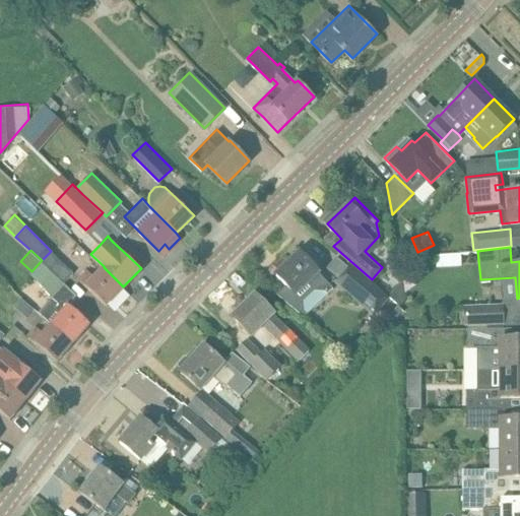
[(73,271),(51,251),(42,260),(64,281),(73,271)]
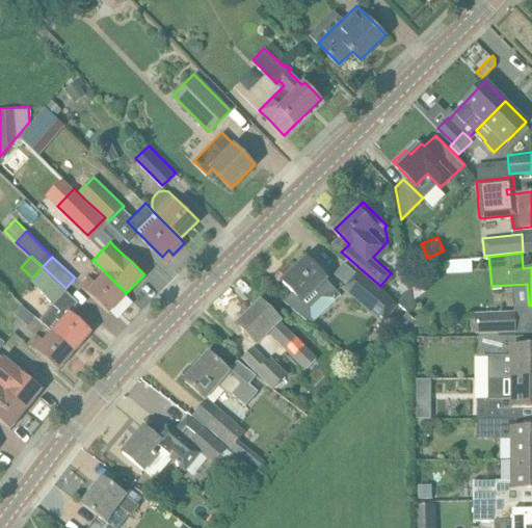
[(326,279),(327,279),(307,257),(283,280),(292,290),(283,299),(310,322),(313,320),(311,317),(311,307),(322,296),(333,296),(335,299),(341,294),(326,279)]
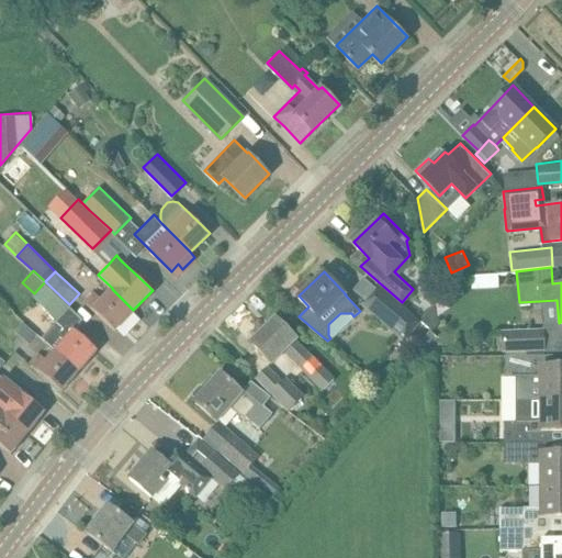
[(363,275),(353,287),(364,297),(361,301),(405,339),(406,339),(423,321),(402,302),(378,281),(374,286),(363,275)]
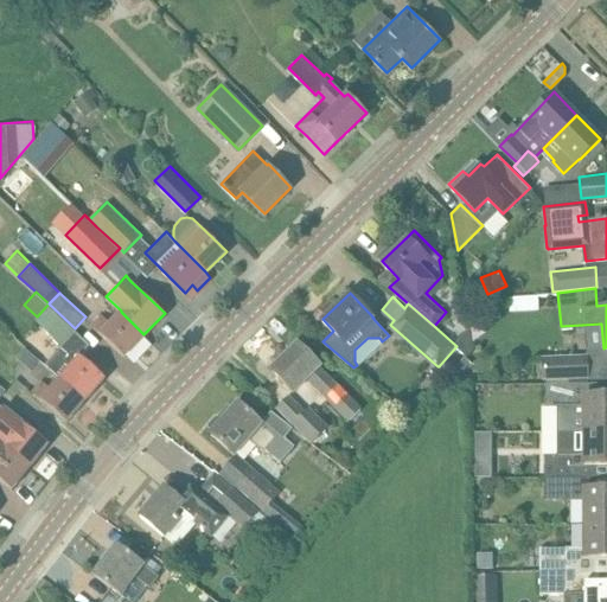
[(75,328),(49,303),(37,316),(34,319),(64,344),(76,331),(77,330),(75,328)]
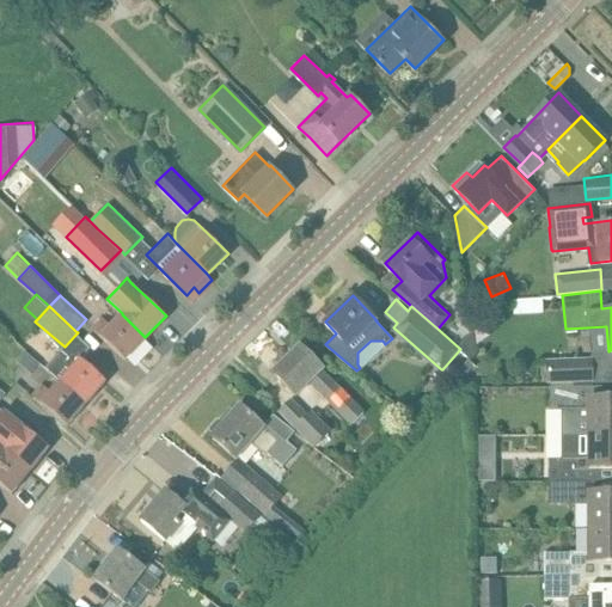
[(145,337),(122,314),(111,325),(103,317),(93,327),(126,359),(145,337)]
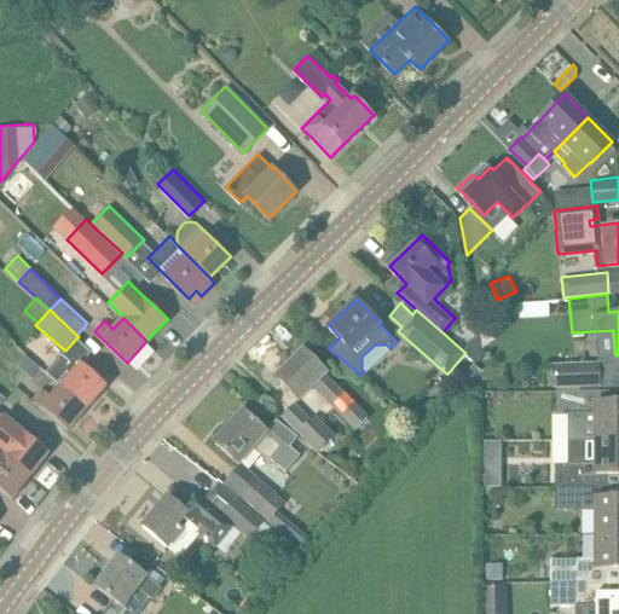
[(87,406),(106,383),(82,361),(92,349),(79,336),(77,337),(65,351),(47,371),(63,384),(87,406)]
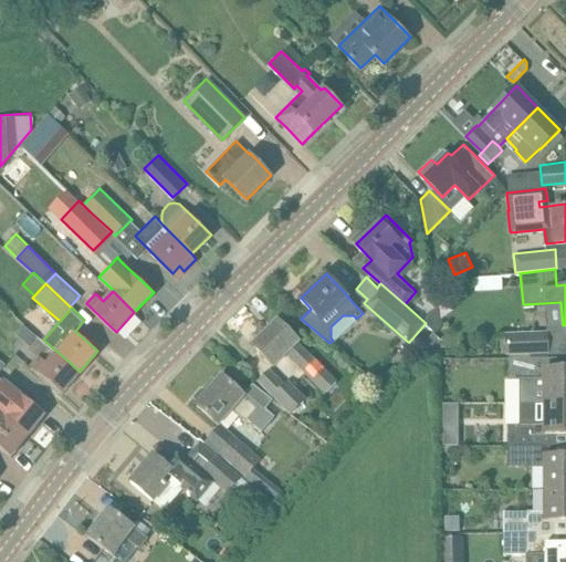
[(299,340),(293,335),(278,319),(253,343),(274,364),(286,352),(325,392),(336,381),(297,342),(299,340)]
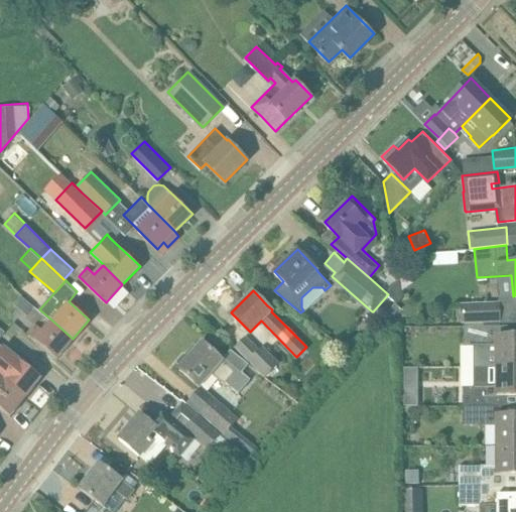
[(395,301),(386,311),(392,316),(401,306),(395,301)]
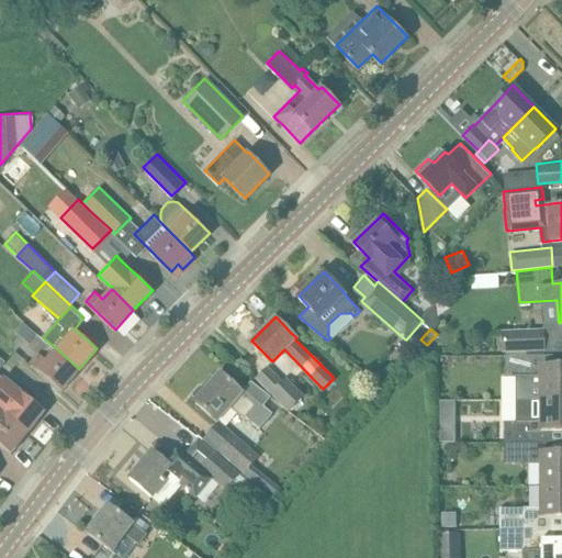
[(502,330),(503,352),(540,352),(540,330),(502,330)]
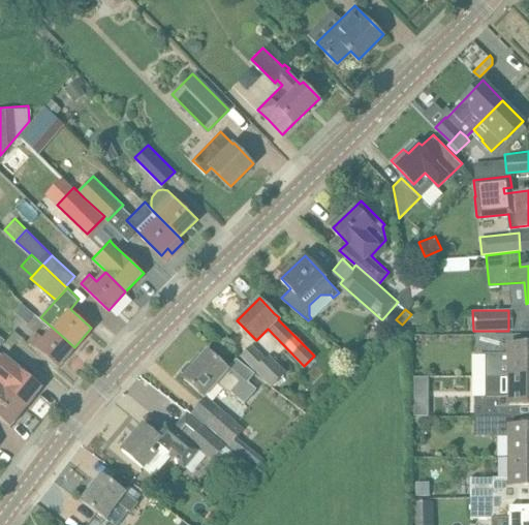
[(74,347),(54,329),(44,338),(37,332),(29,341),(58,366),(74,347)]
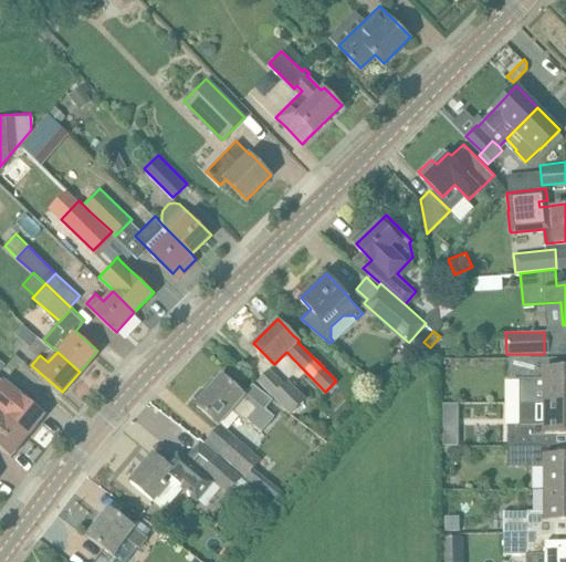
[(509,355),(509,377),(520,377),(520,399),(565,399),(565,366),(555,367),(555,355),(509,355)]
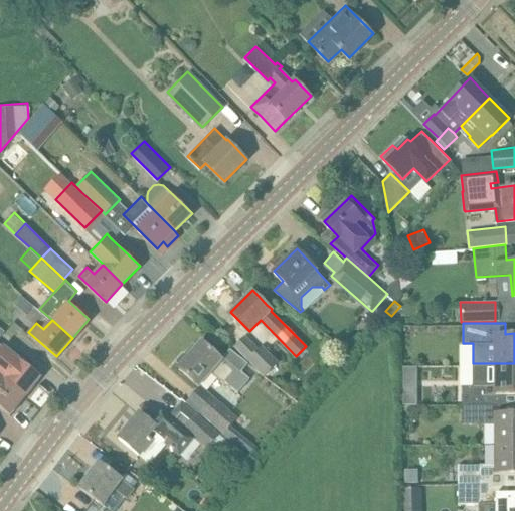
[(245,335),(235,344),(266,374),(280,360),(263,343),(258,348),(245,335)]
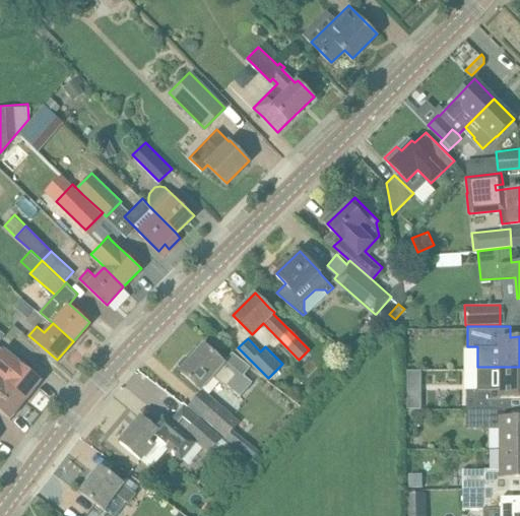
[(186,355),(179,362),(182,368),(180,370),(201,388),(213,375),(225,385),(228,383),(241,394),(252,381),(244,374),(250,366),(233,350),(223,361),(203,343),(192,357),(186,355)]
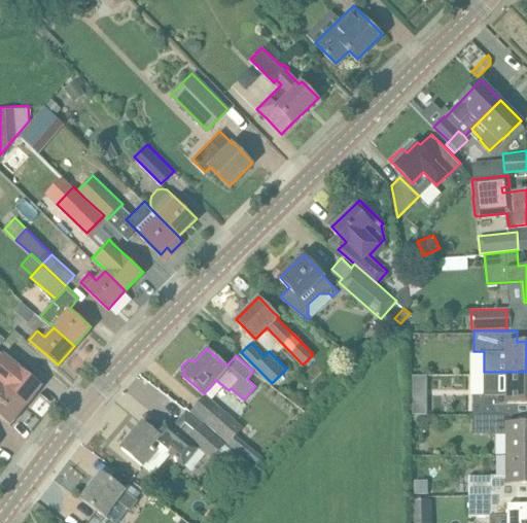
[(3,353),(0,355),(0,382),(26,404),(42,384),(3,353)]
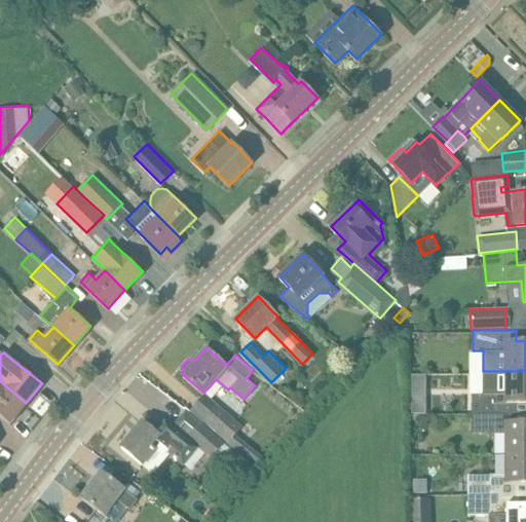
[(473,392),(473,411),(516,411),(516,401),(525,401),(525,371),(483,371),(483,392),(473,392)]
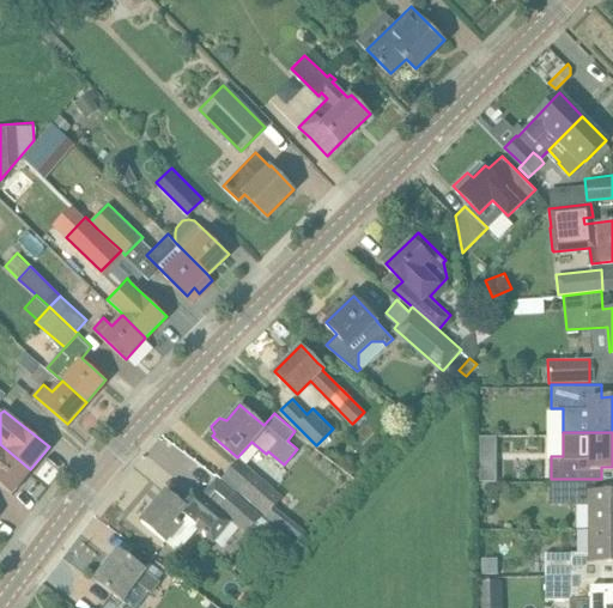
[(30,469),(0,444),(0,482),(12,493),(30,469)]
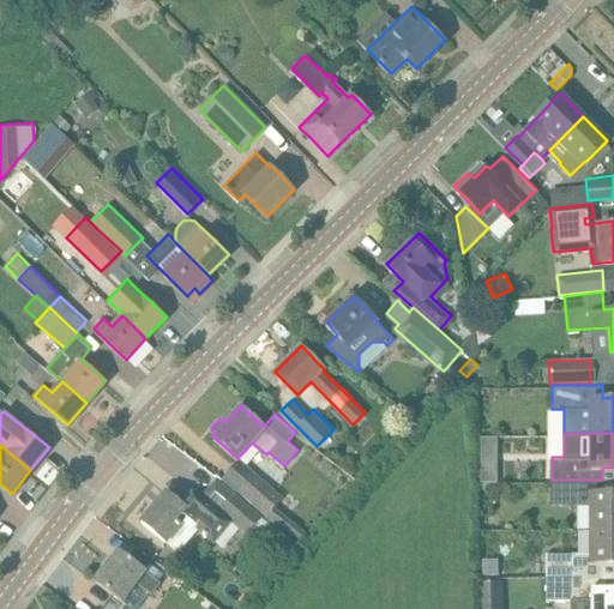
[(495,460),(480,462),(480,481),(495,481),(495,460)]
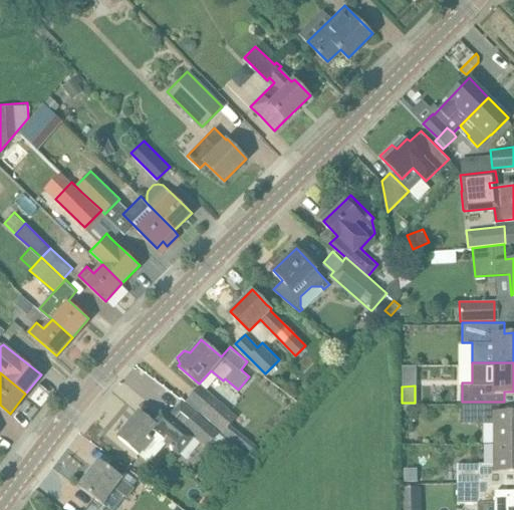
[(213,393),(197,412),(232,440),(247,452),(249,454),(256,444),(230,423),(238,415),(213,393)]
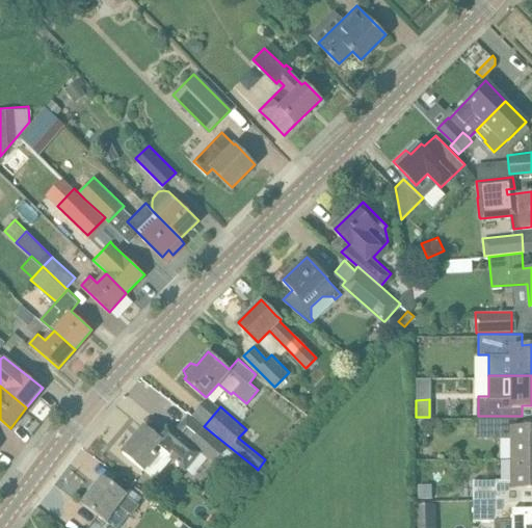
[(531,426),(522,427),(522,416),(478,416),(478,436),(511,436),(511,457),(531,456),(531,426)]
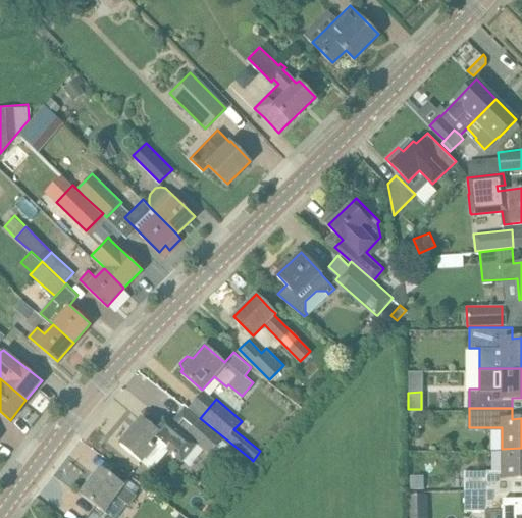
[(142,417),(120,442),(136,455),(140,458),(143,461),(144,460),(153,468),(168,450),(183,461),(198,443),(197,442),(197,441),(211,452),(223,436),(200,418),(199,418),(185,435),(164,417),(155,428),(142,417)]
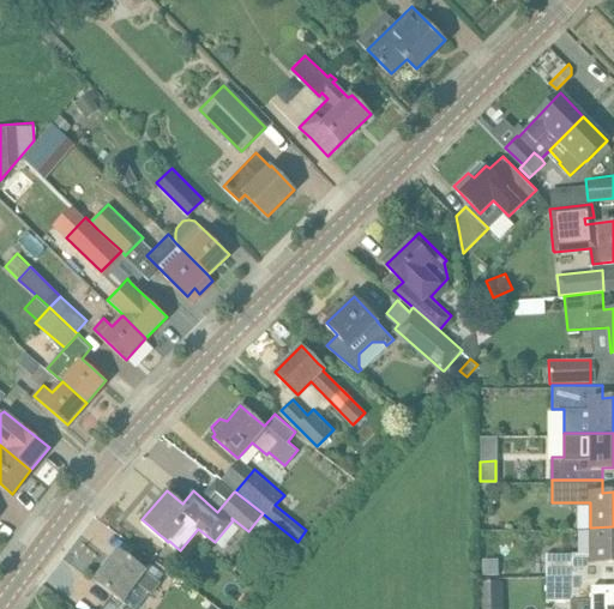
[(570,574),(570,576),(602,574),(602,562),(613,562),(613,526),(590,528),(590,553),(547,553),(547,574),(570,574)]
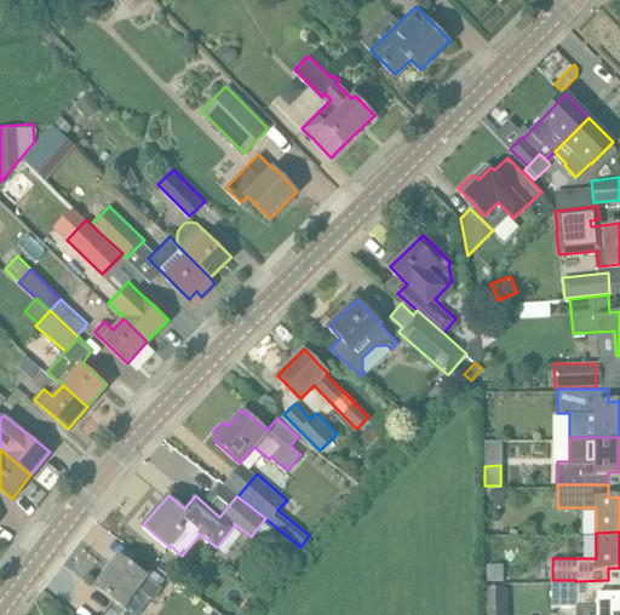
[(119,555),(96,585),(115,599),(122,605),(136,614),(149,596),(153,598),(161,587),(147,576),(147,575),(138,569),(119,555)]
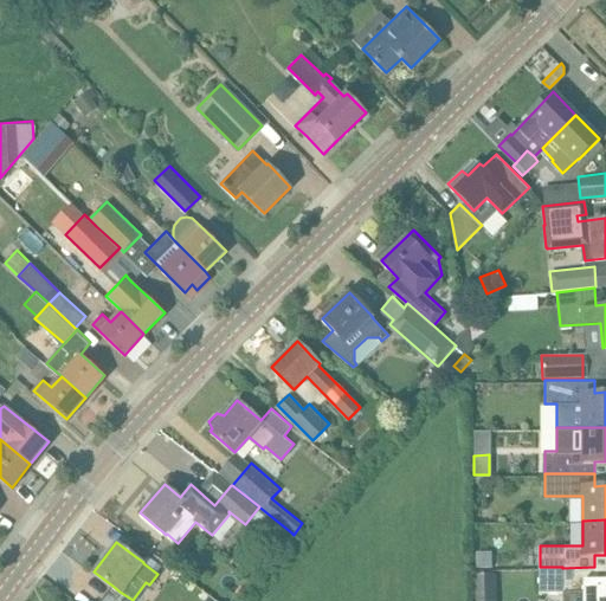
[(495,550),(478,550),(479,567),(495,567),(495,550)]
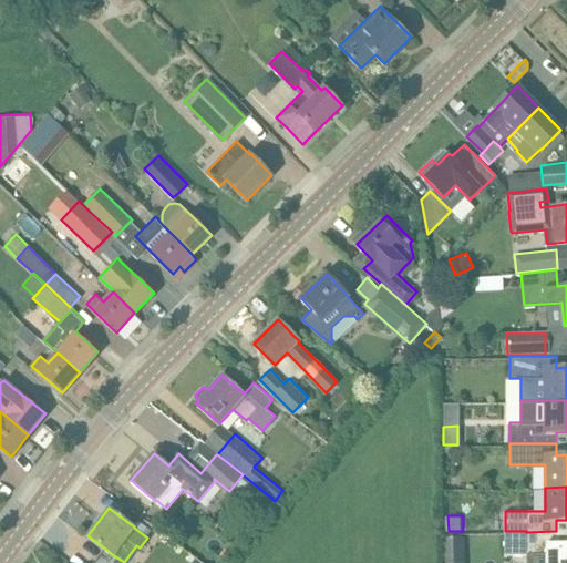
[(505,531),(505,552),(527,552),(527,562),(566,562),(566,542),(556,542),(556,531),(526,532),(526,531),(505,531)]
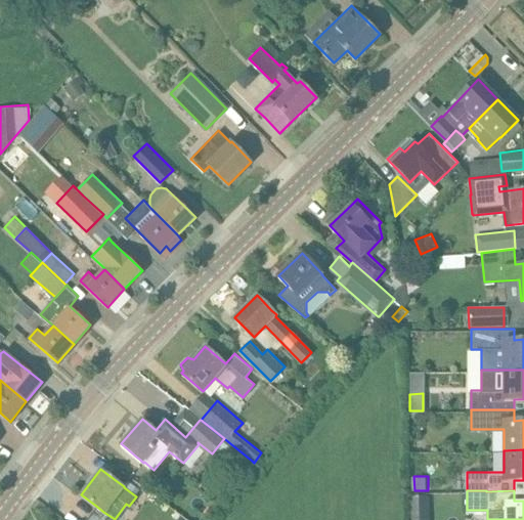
[(428,504),(428,493),(410,494),(410,505),(428,504)]
